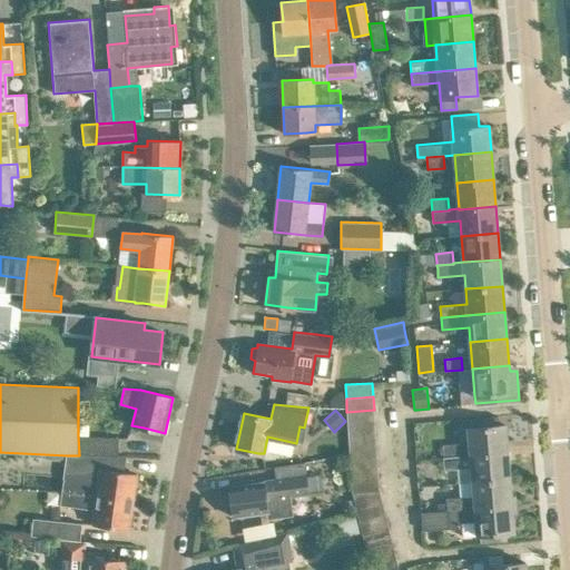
[(347,425),(374,424),(374,410),(346,412),(347,425)]
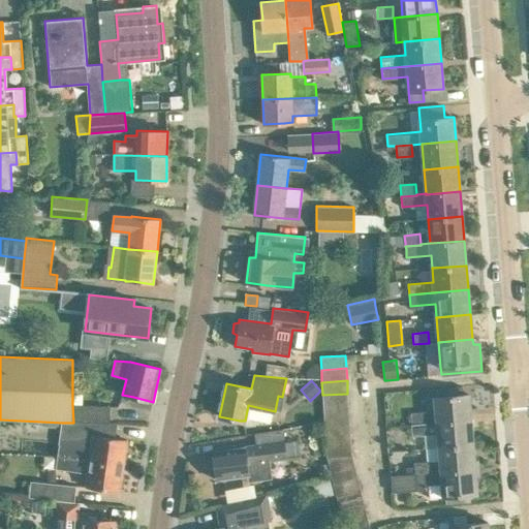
[(461,386),(434,389),(434,397),(448,396),(462,395),(461,386)]
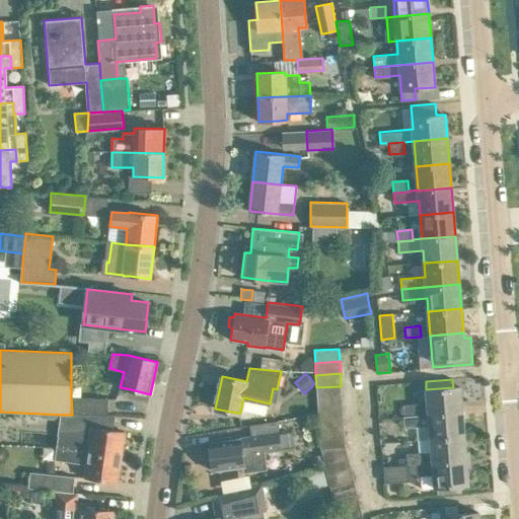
[(317,399),(342,398),(341,386),(316,387),(317,399)]
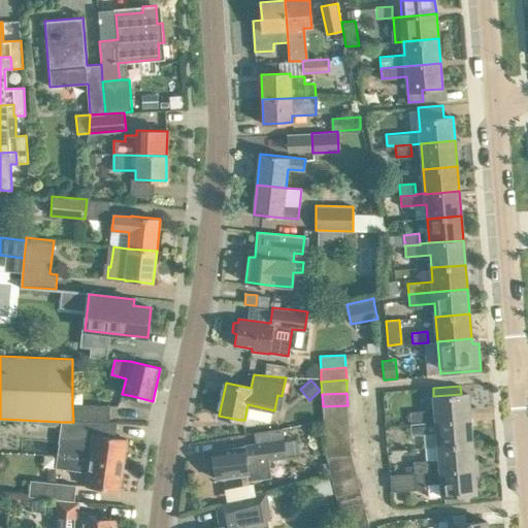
[(435,421),(470,419),(468,393),(461,394),(448,395),(433,396),(435,421)]
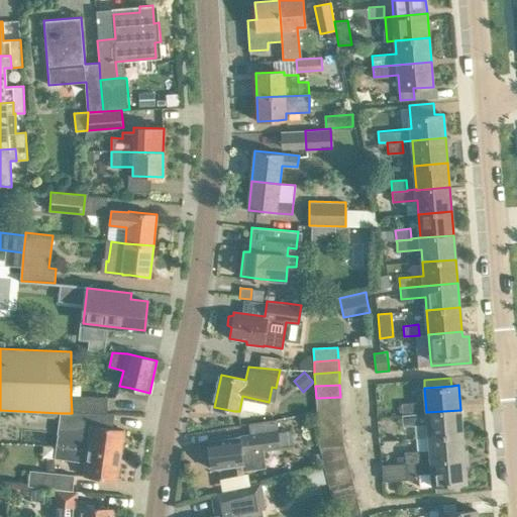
[(72,413),(88,413),(108,413),(107,397),(71,395),(72,413)]
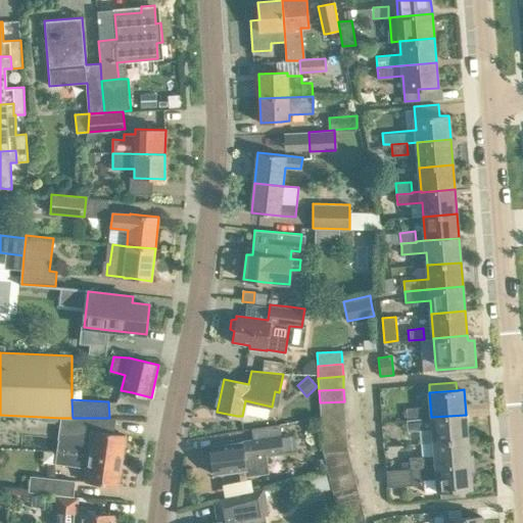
[(320,416),(345,413),(344,401),(320,402),(320,416)]
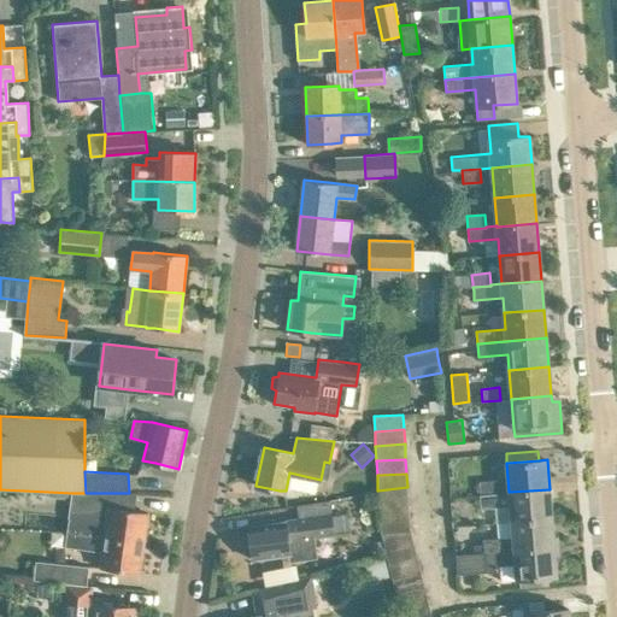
[(481,495),(498,493),(498,481),(480,482),(481,495)]
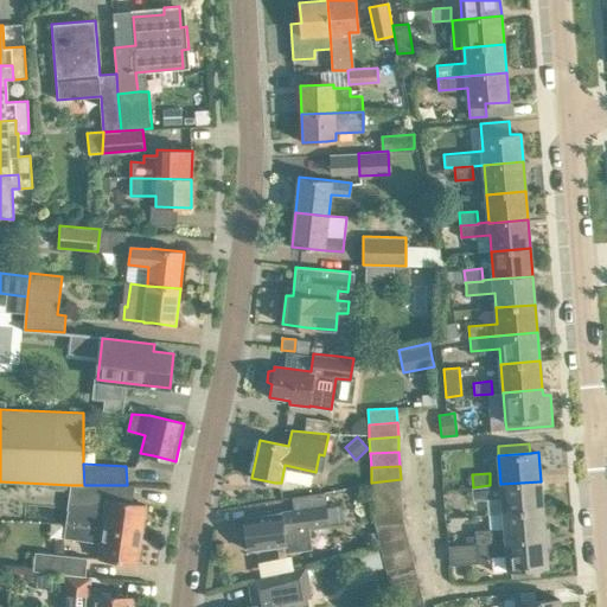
[(372,496),(401,493),(401,479),(371,483),(372,496)]
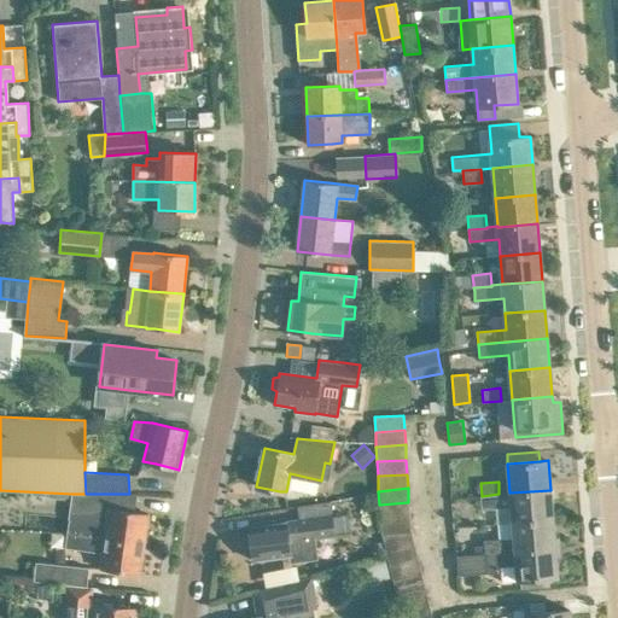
[(513,523),(553,519),(551,490),(509,493),(509,494),(499,494),(482,496),(481,496),(482,509),(511,507),(513,523)]
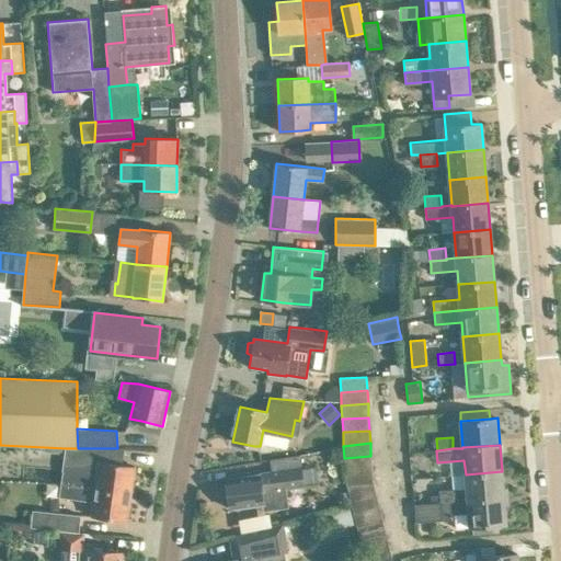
[(95,448),(78,448),(66,448),(65,459),(93,464),(95,448)]
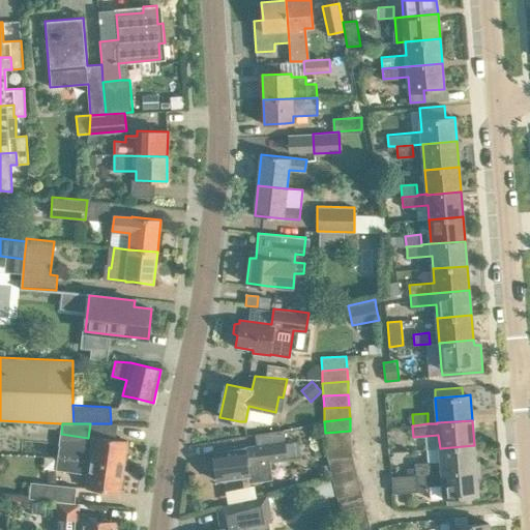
[(249,480),(262,479),(259,462),(287,459),(283,431),(256,434),(257,446),(213,452),(216,480),(249,476),(249,480)]
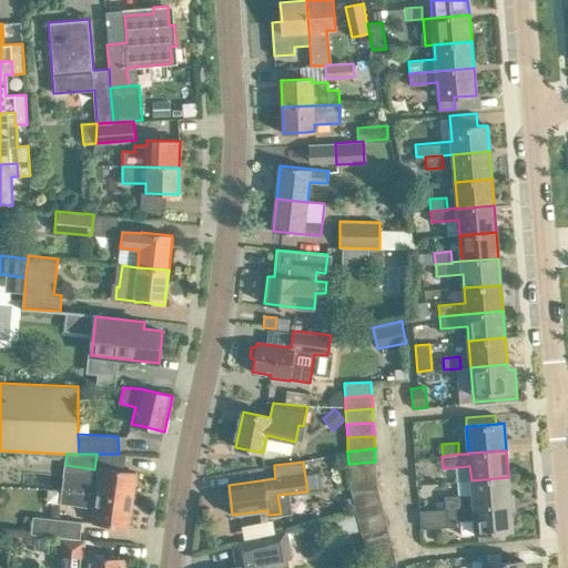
[(348,478),(376,476),(375,462),(348,464),(348,478)]
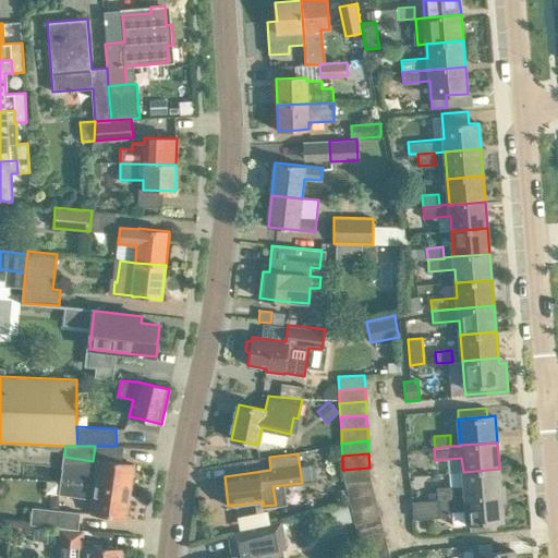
[(116,459),(105,458),(105,460),(99,459),(97,473),(62,469),(62,471),(61,471),(60,481),(61,481),(95,486),(130,492),(134,463),(116,461),(116,459)]
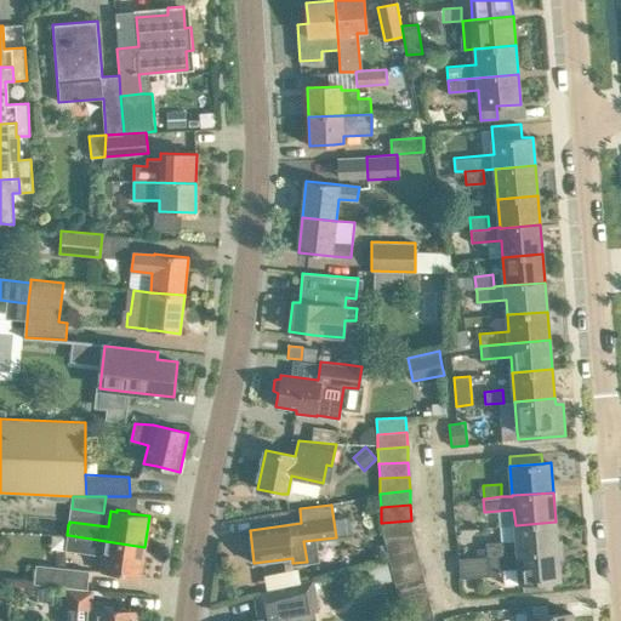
[(382,539),(412,534),(411,520),(381,523),(382,539)]
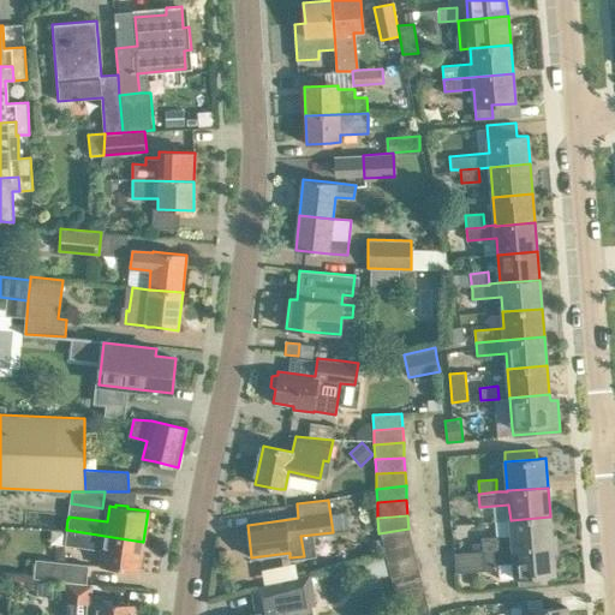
[(484,543),(471,544),(472,550),(553,544),(550,517),(511,520),(512,535),(496,536),(483,537),(484,543)]
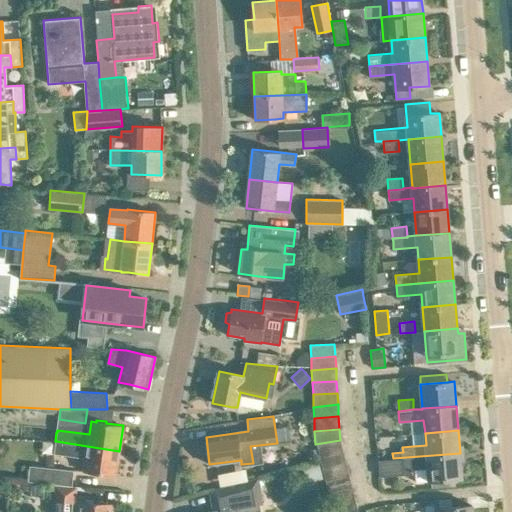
[(319,459),(343,452),(340,440),(315,444),(319,459)]
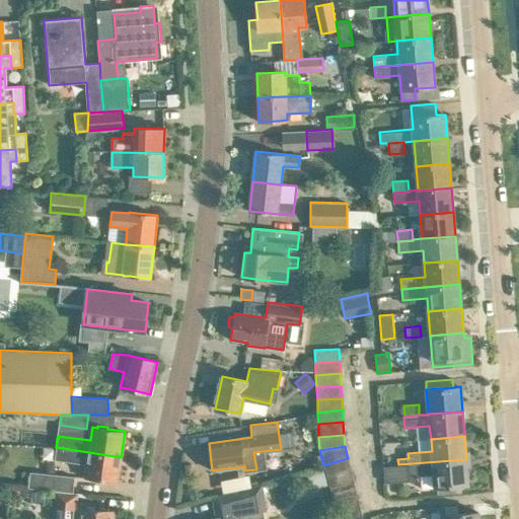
[(117,483),(121,457),(88,452),(57,447),(55,459),(86,464),(85,477),(90,478),(89,480),(99,482),(99,480),(117,483)]
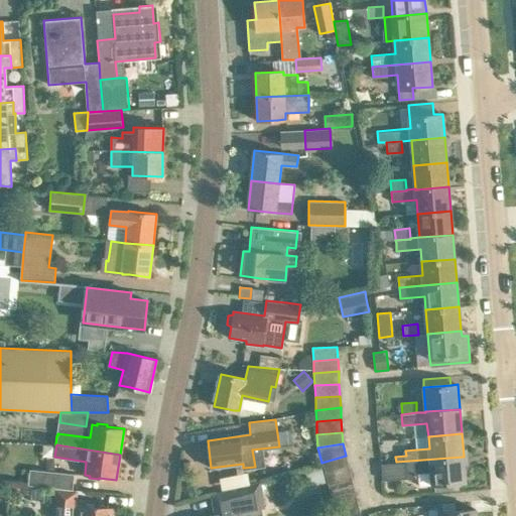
[(319,461),(318,453),(310,454),(311,462),(319,461)]
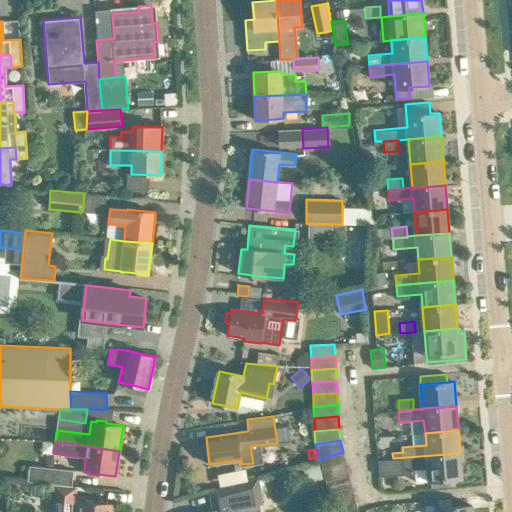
[(322,471),(346,465),(343,452),(319,459),(322,471)]
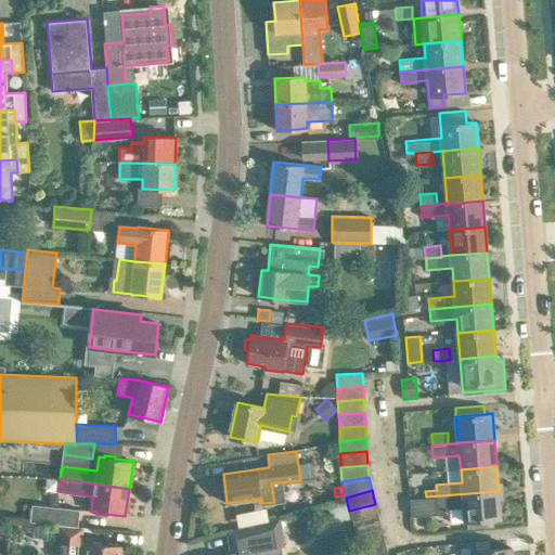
[(451,521),(488,518),(501,517),(499,491),(426,497),(411,499),(412,515),(451,512),(451,521)]
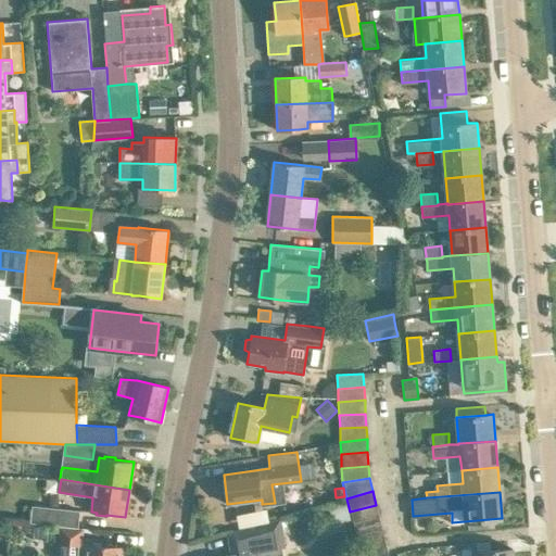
[(351,519),(346,504),(328,508),(332,523),(351,519)]
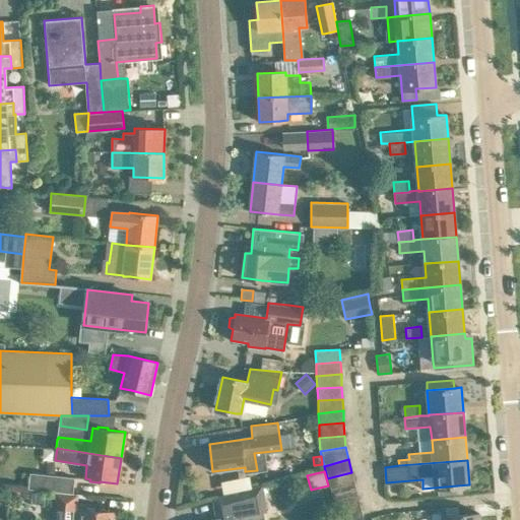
[(30,472),(28,489),(73,493),(75,477),(30,472)]
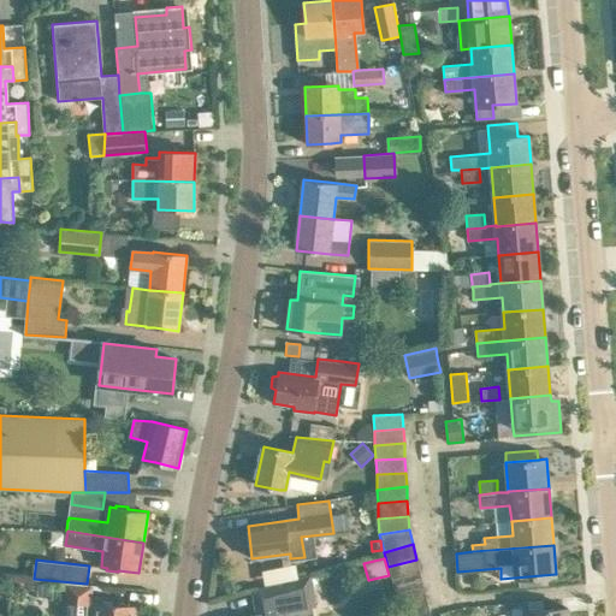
[(391,580),(420,573),(416,560),(388,567),(391,580)]
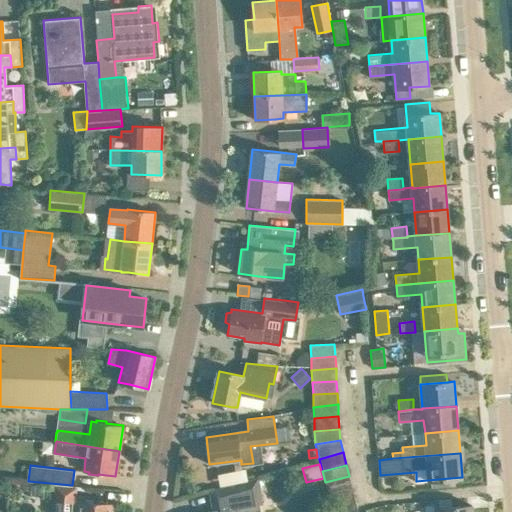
[(328,494),(352,487),(349,476),(325,482),(328,494)]
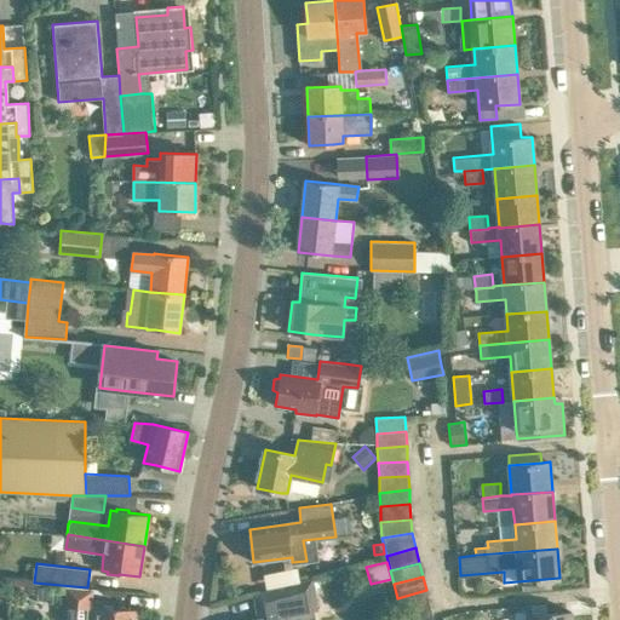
[(320,609),(313,579),(260,593),(263,608),(257,609),(259,619),(251,619),(292,619),(291,614),(320,609)]
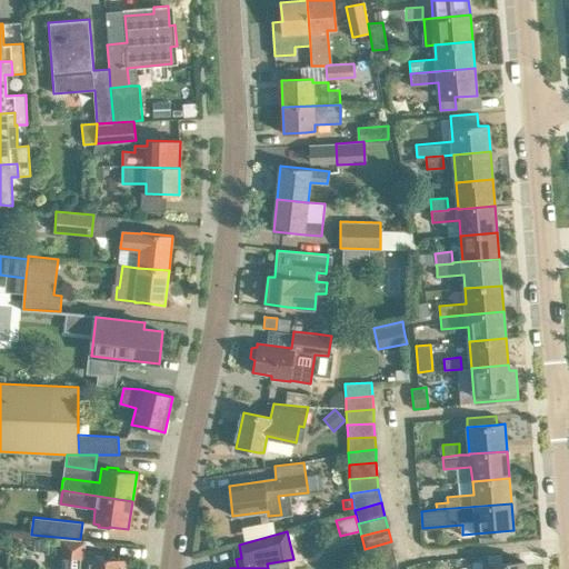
[(85,556),(86,542),(62,540),(61,553),(60,568),(122,568),(125,559),(106,558),(106,556),(95,555),(95,557),(85,556)]
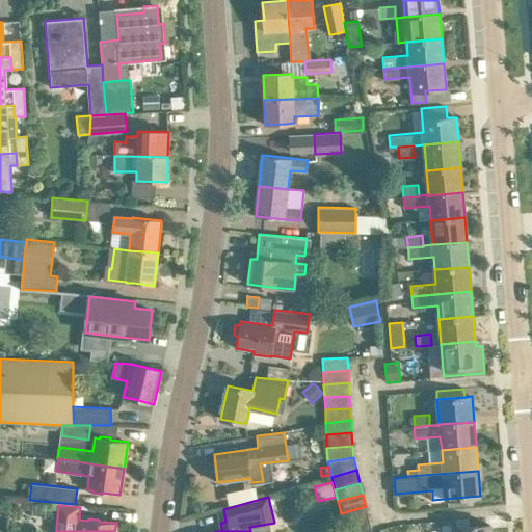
[(344,526),(370,519),(366,506),(341,513),(344,526)]
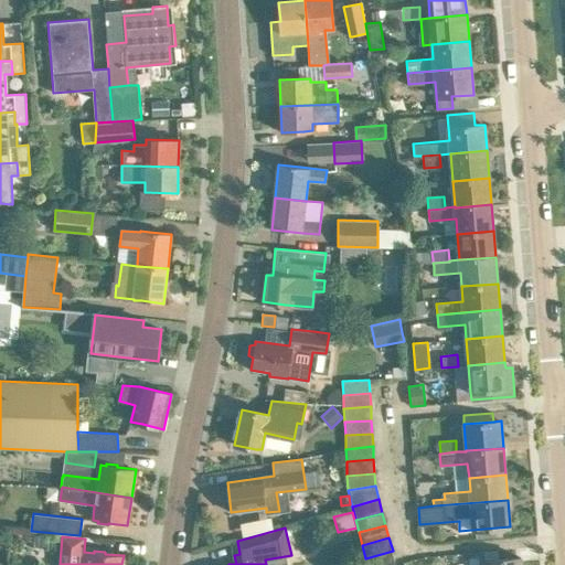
[(393,564),(396,564),(393,551),(365,558),(366,564),(393,564)]
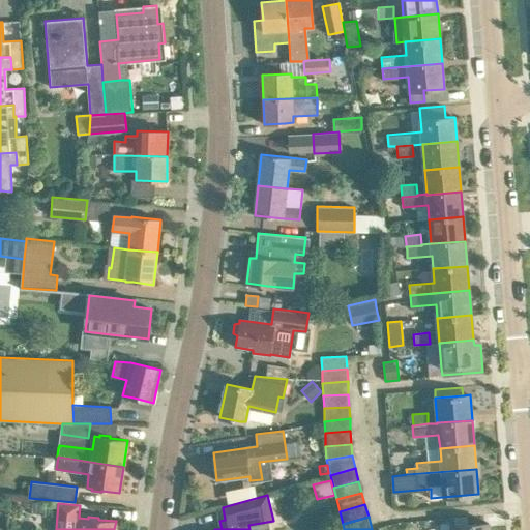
[(453,529),(489,529),(489,523),(468,525),(467,525),(467,517),(453,518),(454,526),(453,529)]
